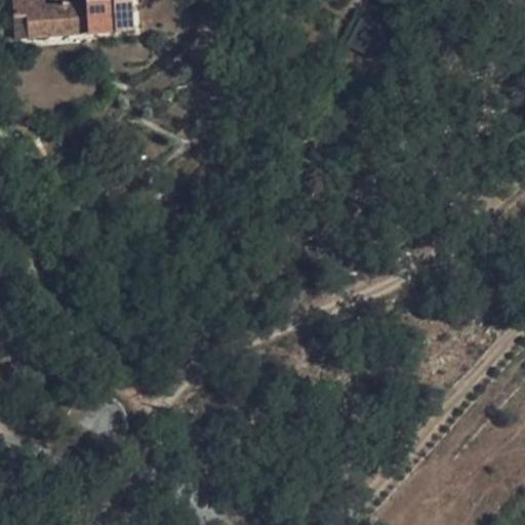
[(134,31),(131,0),(85,0),(86,4),(46,7),(45,0),(14,0),(16,16),(28,16),(29,37),(134,31)]
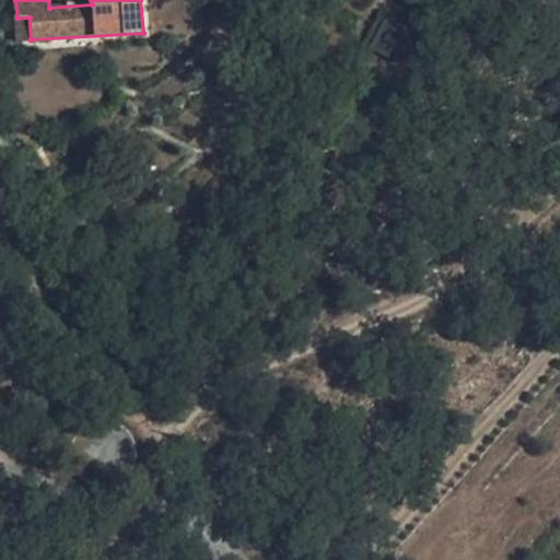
[(31,39),(30,18),(18,18),(19,41),(31,39)]
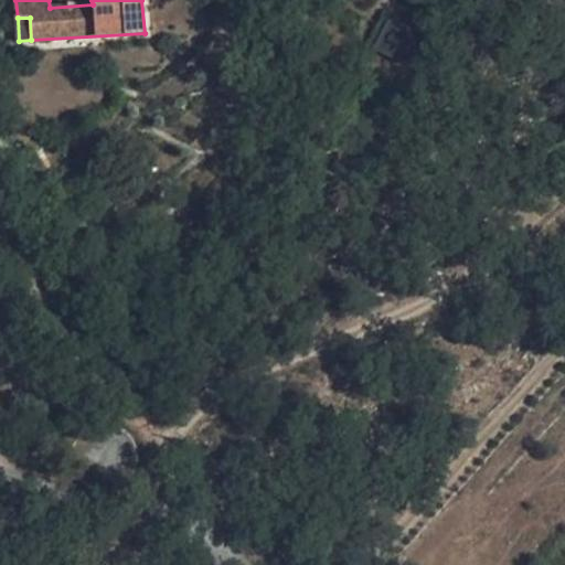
[(418,35),(396,24),(383,50),(406,61),(418,35)]
